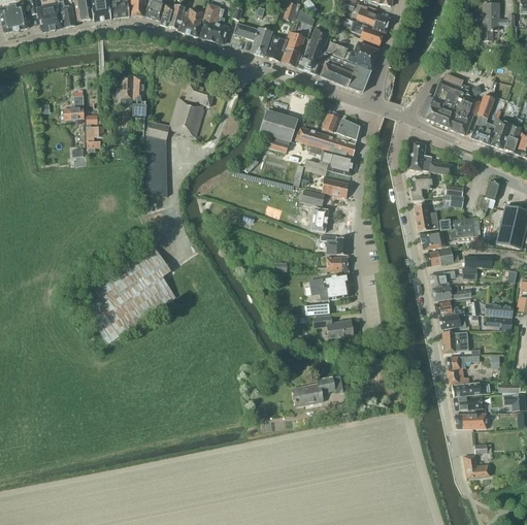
[(30,0),(32,13),(37,13),(40,31),(41,31),(50,30),(54,29),(63,27),(61,17),(58,3),(37,7),(36,0),(30,0)]
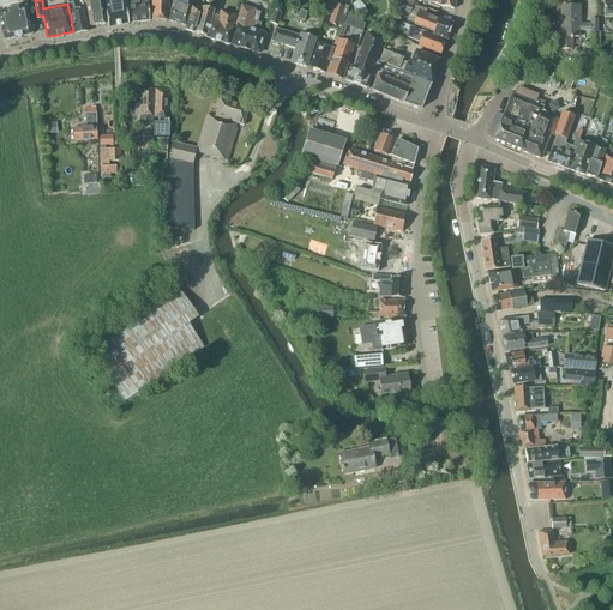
[(85,5),(76,7),(74,0),(67,0),(72,19),(71,19),(73,31),(88,29),(89,28),(85,5)]
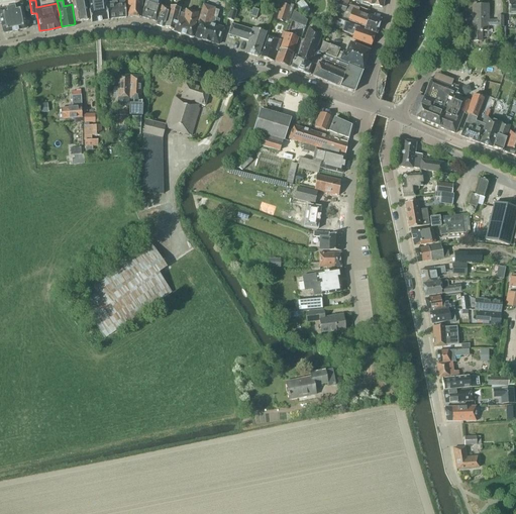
[(73,0),(76,20),(89,17),(86,0),(73,0)]
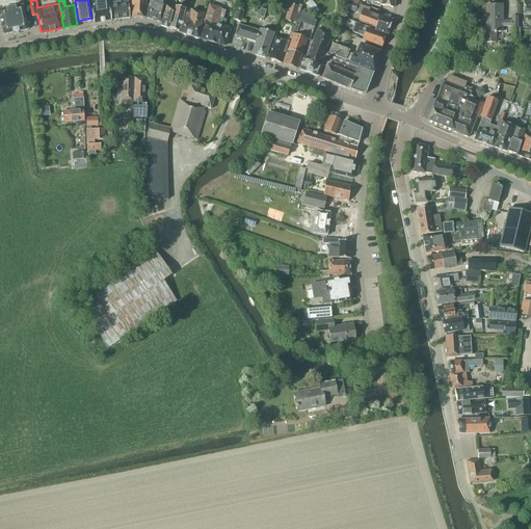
[(90,0),(94,22),(111,18),(109,5),(110,5),(109,0),(90,0)]
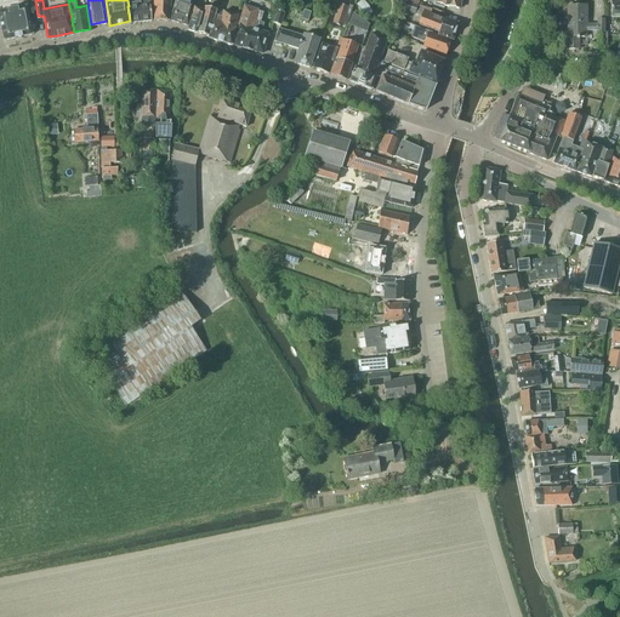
[(131,20),(152,17),(149,0),(135,0),(129,1),(131,20)]
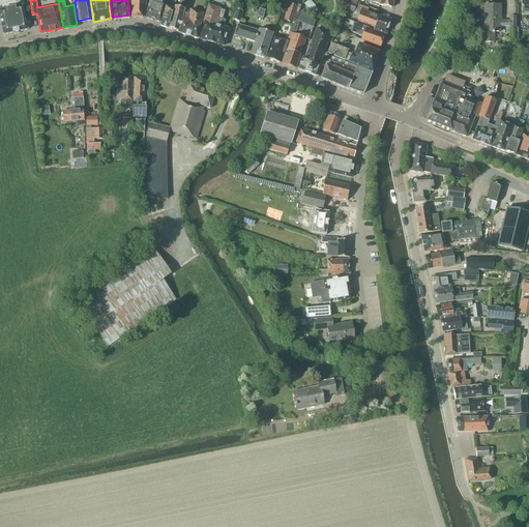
[(131,0),(131,15),(144,16),(146,0),(131,0)]
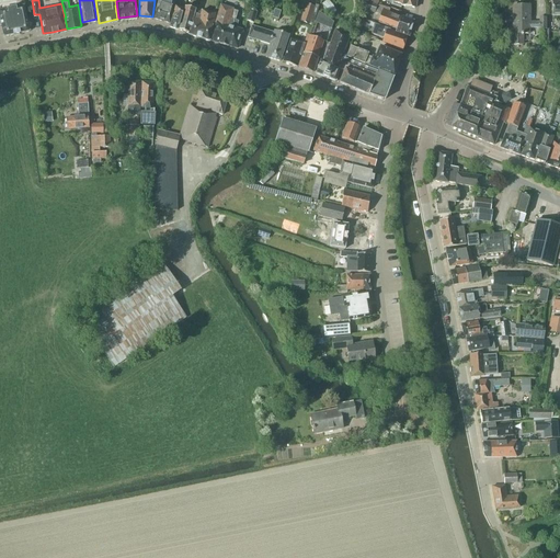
[(158,0),(153,16),(169,21),(173,8),(175,0),(158,0)]
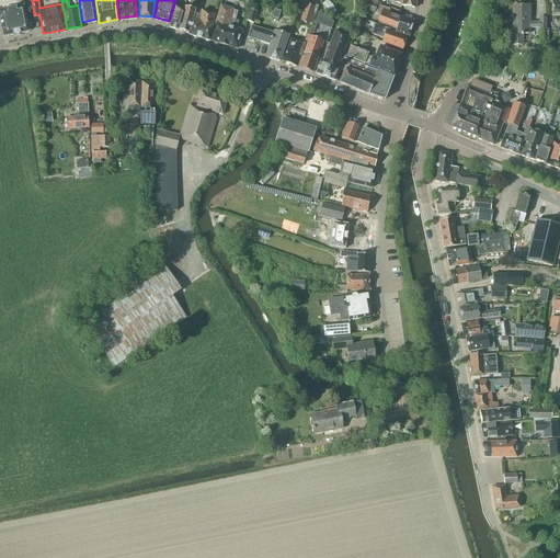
[(375,10),(376,9),(383,11),(379,19),(398,26),(397,30),(410,34),(414,19),(403,14),(391,10),(390,9),(391,7),(379,2),(377,3),(367,0),(365,7),(375,10)]
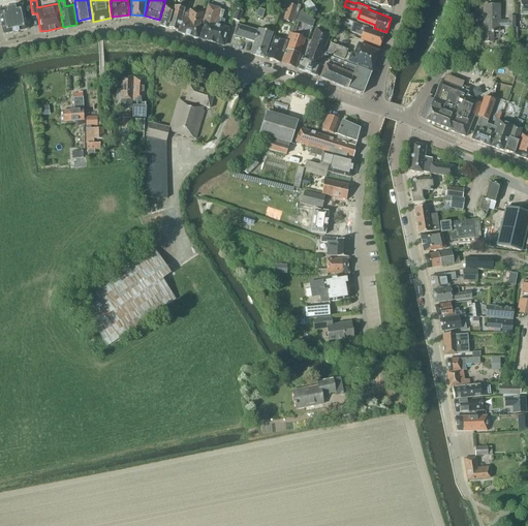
[(296,21),(301,5),(289,2),(284,18),(296,21)]
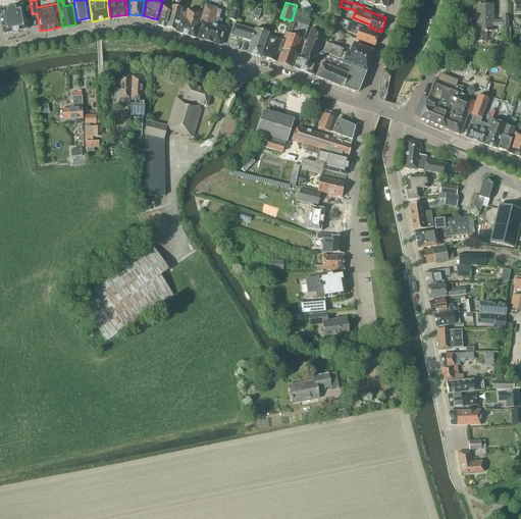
[(503,24),(509,24),(509,13),(503,13),(503,18),(493,18),(493,2),(478,2),(478,29),(477,29),(477,40),(487,40),(487,30),(492,30),(492,23),(503,23),(503,24)]
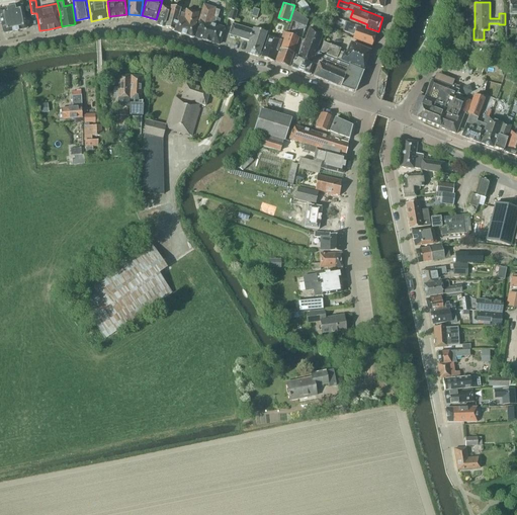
[(216,6),(210,5),(203,3),(198,19),(199,19),(195,34),(202,37),(210,40),(211,40),(211,39),(220,43),(225,26),(219,24),(221,17),(218,16),(221,8),(216,7),(216,6)]
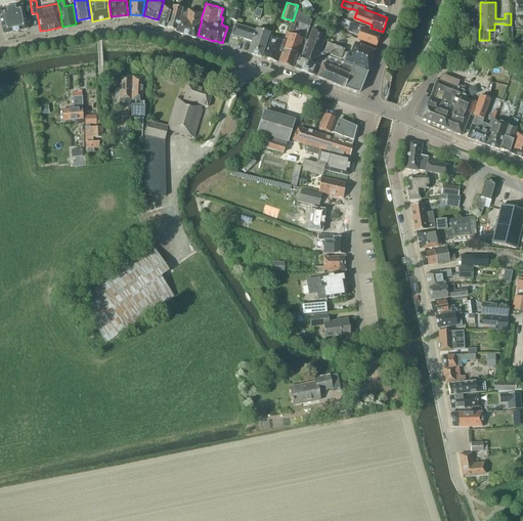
[(23,4),(0,8),(0,22),(1,22),(3,32),(13,30),(13,31),(18,30),(18,29),(28,27),(23,4)]
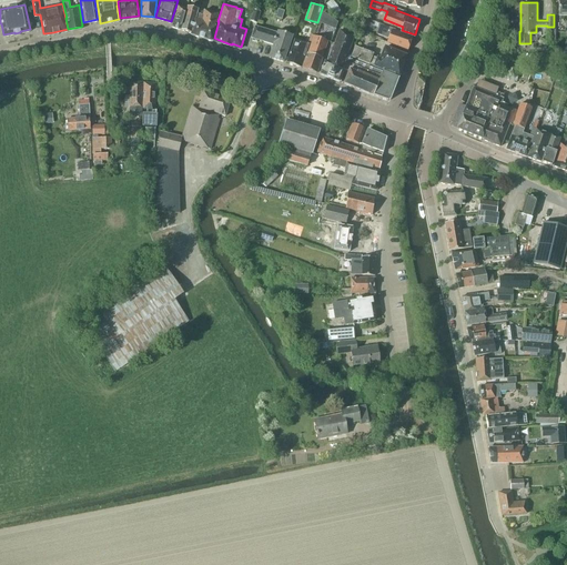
[(181,28),(188,7),(178,4),(172,24),(181,28)]
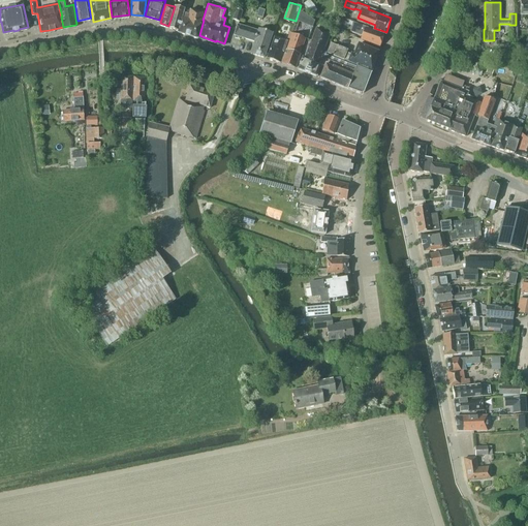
[(175,6),(168,26),(178,29),(178,30),(197,36),(200,25),(204,10),(175,4),(175,6)]
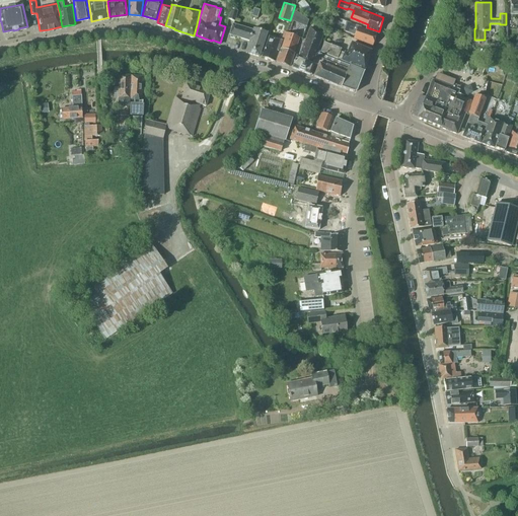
[(235,19),(238,8),(232,7),(229,17),(235,19)]
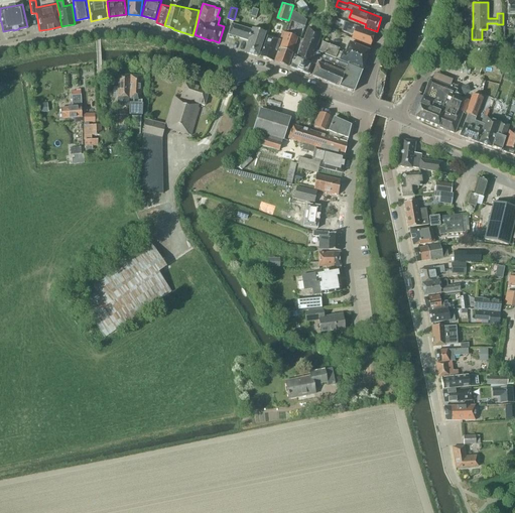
[(293,9),(290,19),(298,21),(300,13),(293,9)]
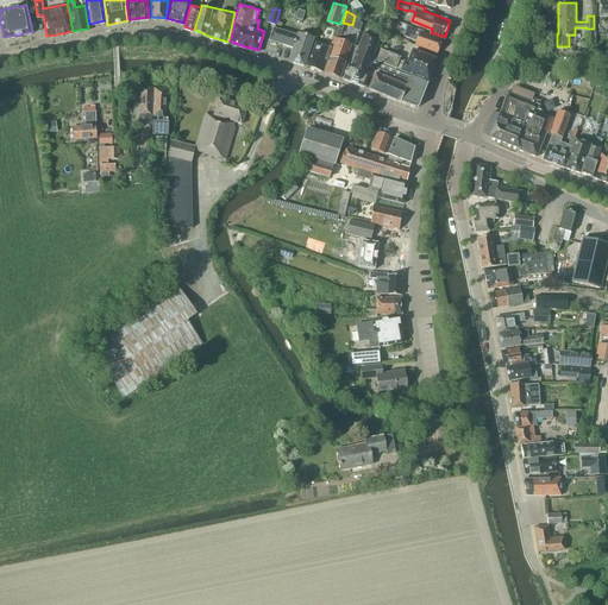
[(355,16),(352,25),(361,29),(363,21),(355,16)]
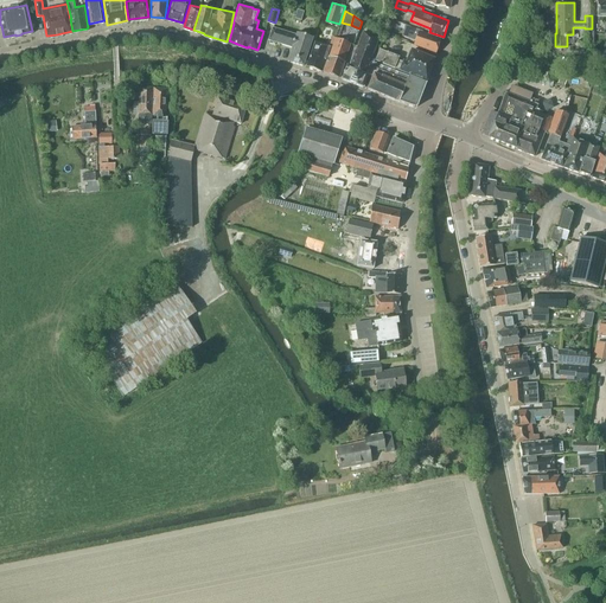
[(415,43),(437,51),(438,49),(440,47),(441,44),(440,42),(441,38),(422,31),(422,30),(407,24),(403,33),(416,38),(415,43)]
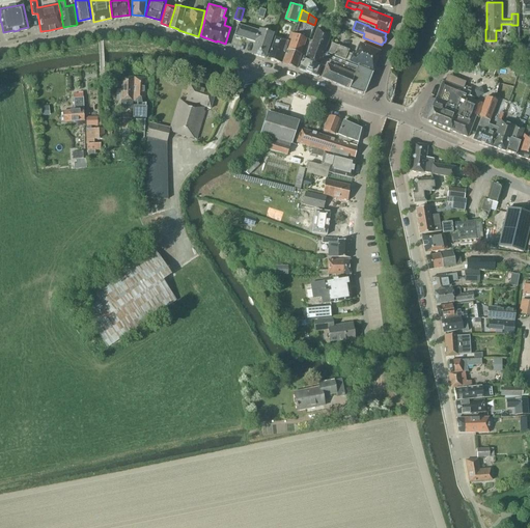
[(256,39),(259,28),(239,22),(235,33),(236,33),(236,35),(241,36),(242,34),(256,39)]
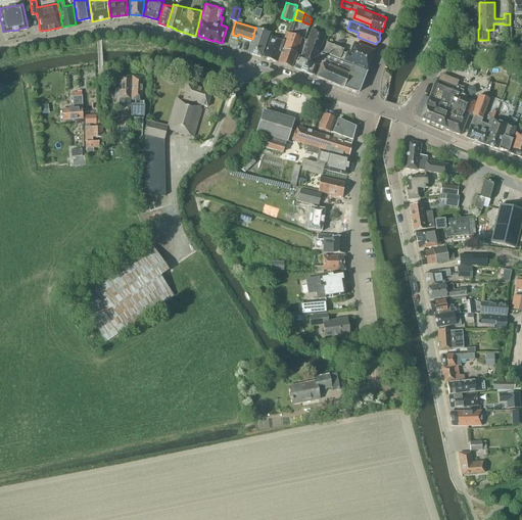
[(320,50),(320,49),(327,31),(313,26),(302,55),(299,54),(295,66),(300,68),(307,71),(314,74),(316,66),(320,67),(326,53),(321,51),(320,50)]
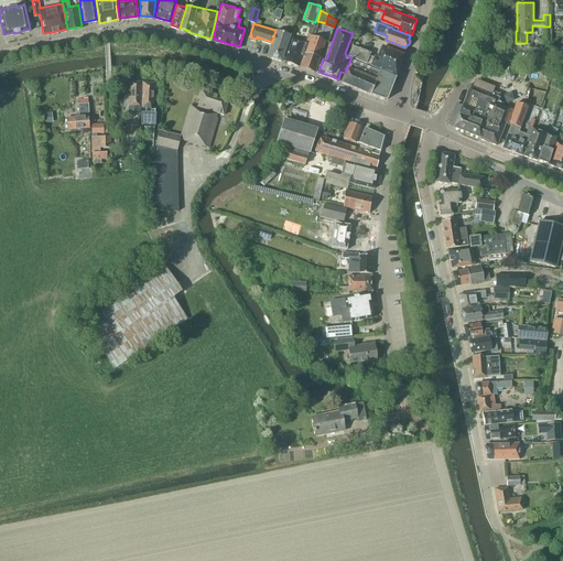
[(282,60),(291,33),(277,29),(275,30),(272,42),(268,55),(282,60)]
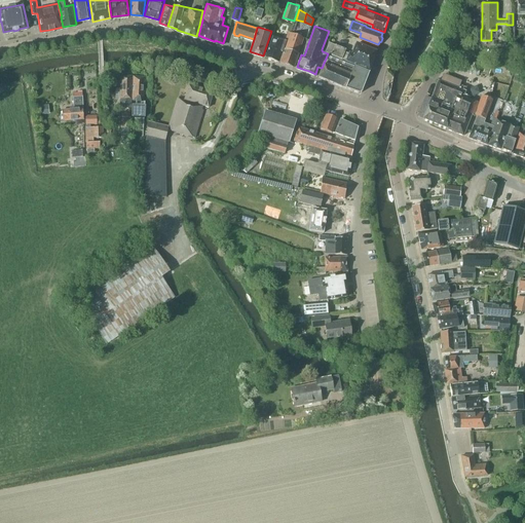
[(294,65),(304,36),(292,31),(280,61),(294,65)]
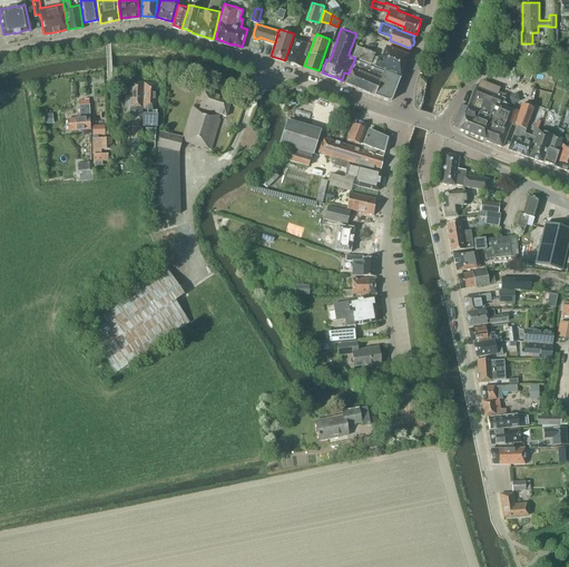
[(303,65),(311,42),(296,37),(288,60),(303,65)]
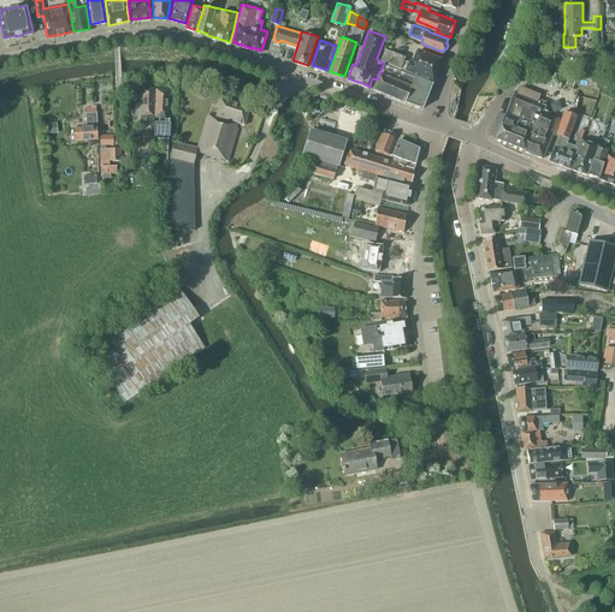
[(409,61),(404,59),(406,55),(392,51),(394,49),(385,47),(380,60),(432,81),(441,58),(419,49),(418,51),(417,51),(414,55),(415,58),(414,59),(409,61)]
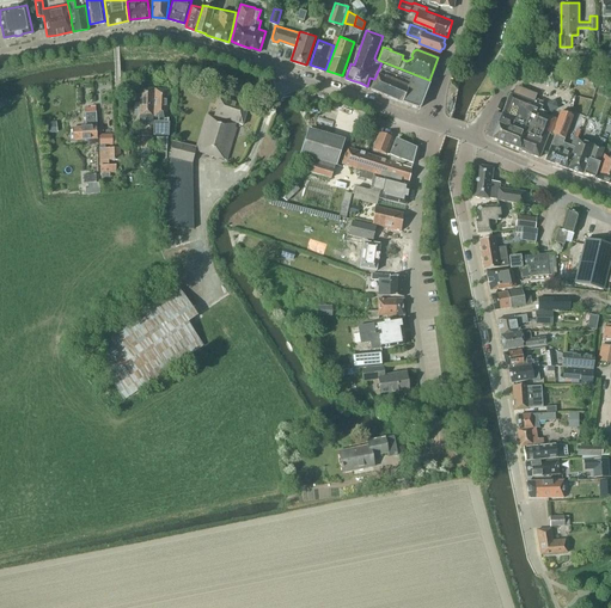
[(600,59),(610,60),(610,48),(600,48),(600,59)]
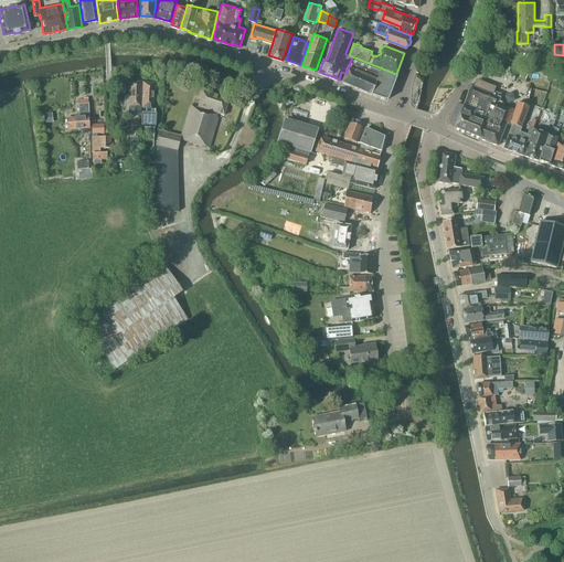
[(371,93),(381,69),(352,57),(346,73),(346,74),(343,81),(357,86),(371,93)]
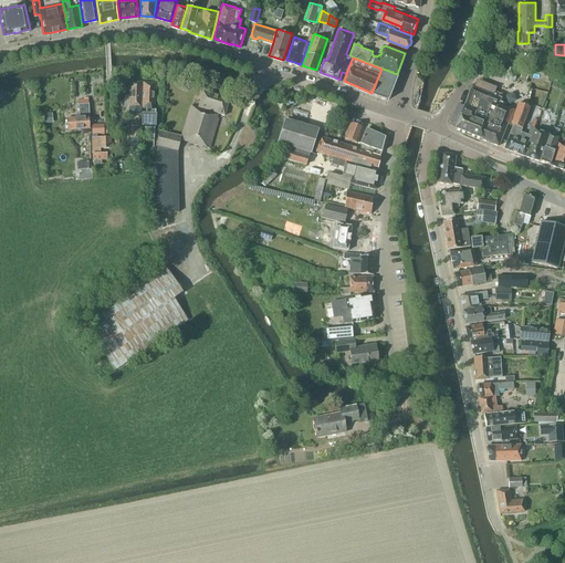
[(398,76),(383,69),(382,69),(372,93),(387,98),(389,97),(398,76)]
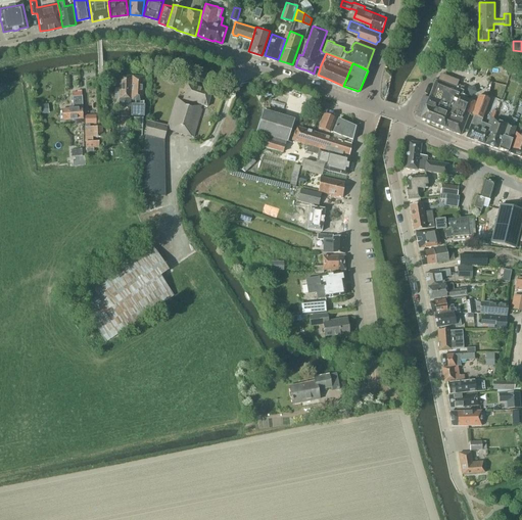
[(521,68),(514,66),(512,73),(521,76),(521,68)]
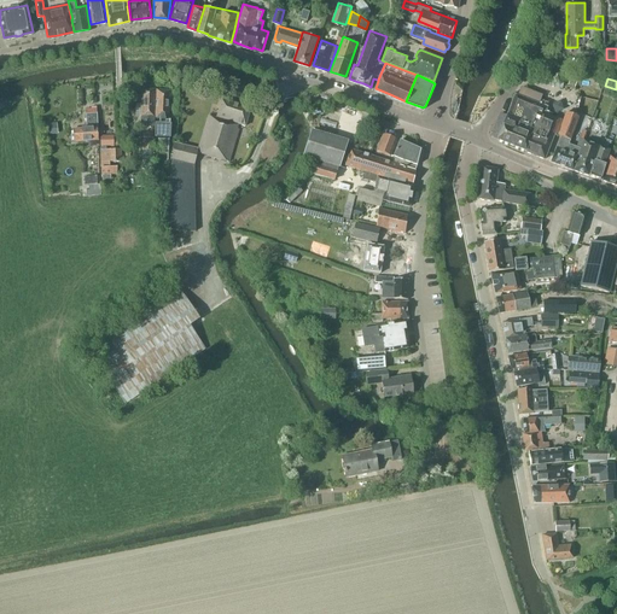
[(559,133),(558,133),(563,118),(545,112),(547,105),(540,103),(543,92),(522,83),(518,93),(516,93),(498,138),(545,157),(554,133),(558,134),(559,133)]
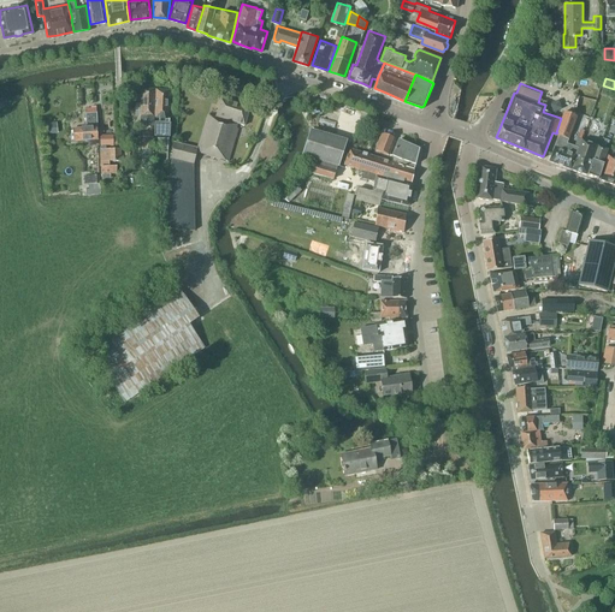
[(154,114),(154,87),(142,87),(141,113),(154,114)]
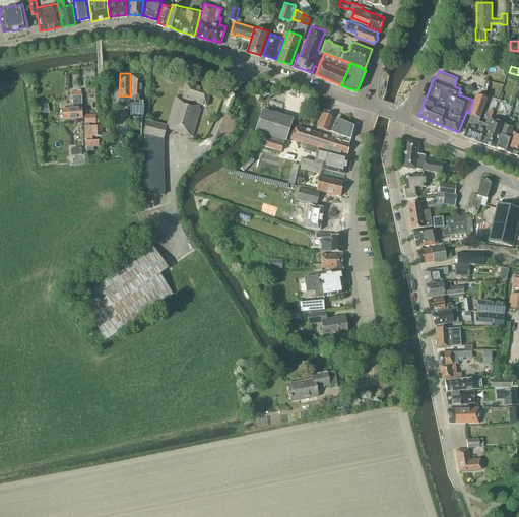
[(141,99),(142,74),(132,74),(131,98),(135,99),(135,102),(131,102),(130,114),(133,114),(135,124),(142,124),(142,114),(143,114),(144,103),(143,103),(143,100),(139,100),(139,99),(141,99)]
